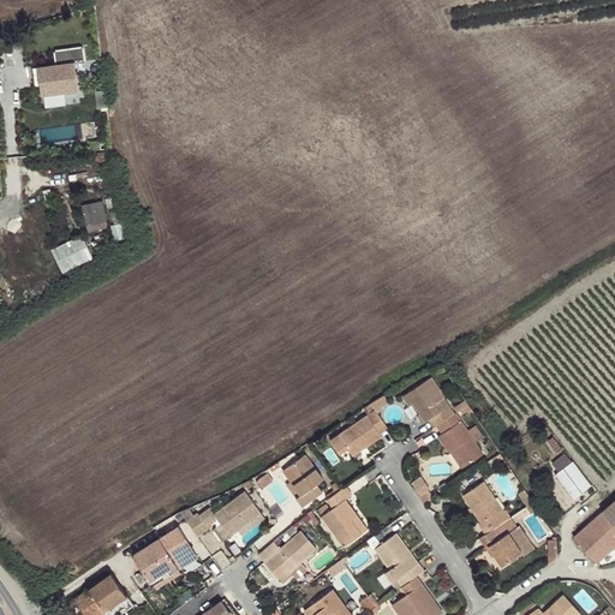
[(75,61),(39,67),(42,94),(78,89),(75,61)]
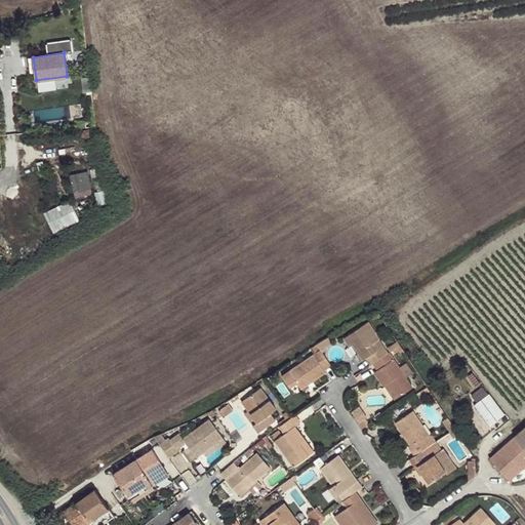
[(89,170),(71,173),(76,197),(93,194),(89,170)]
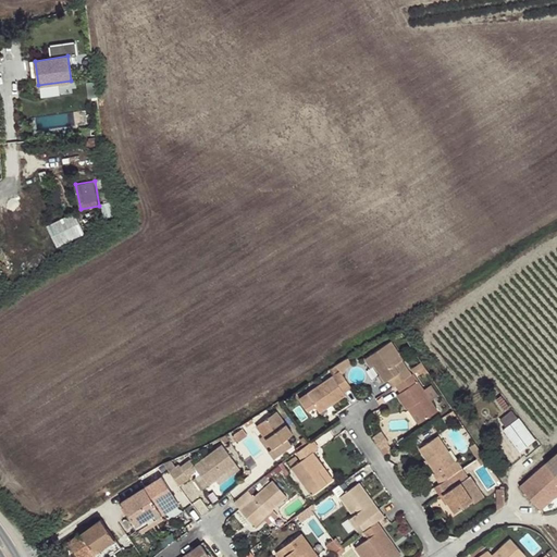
[(47,225),(58,247),(86,233),(75,211),(47,225)]
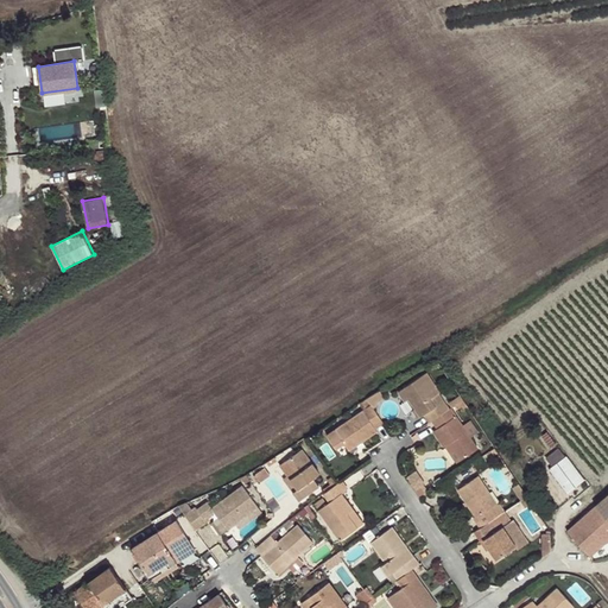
[(424,416),(429,423),(432,422),(450,410),(444,401),(437,406),(431,398),(438,394),(441,393),(428,373),(398,392),(405,401),(409,399),(420,417),(424,416)]
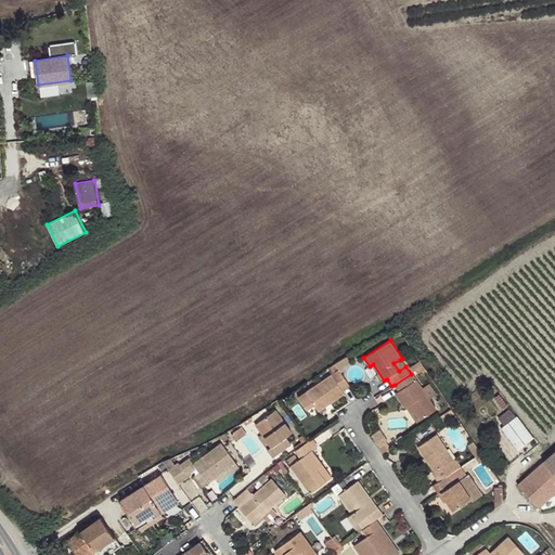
[(405,366),(400,360),(394,363),(399,371),(405,366)]
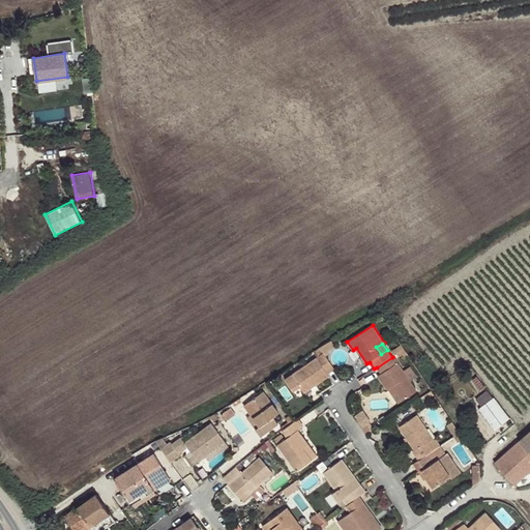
[(396,354),(402,350),(400,346),(392,351),(394,355),(396,354)]
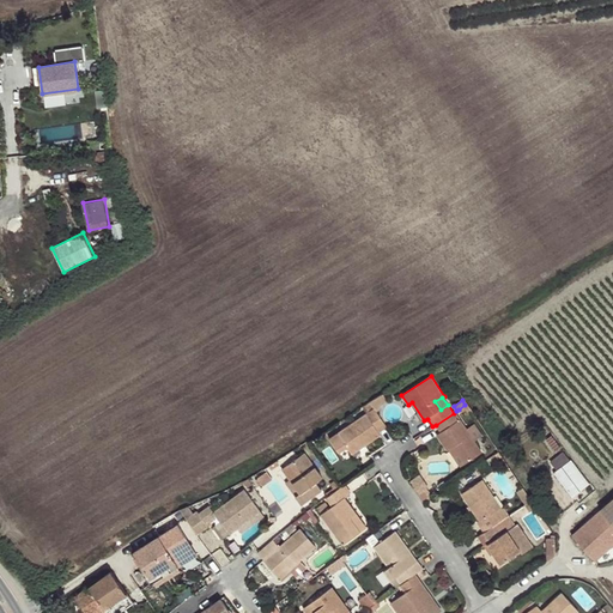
[(388,429),(370,402),(363,406),(368,413),(338,434),(347,445),(353,455),(382,436),(380,434),(388,429)]
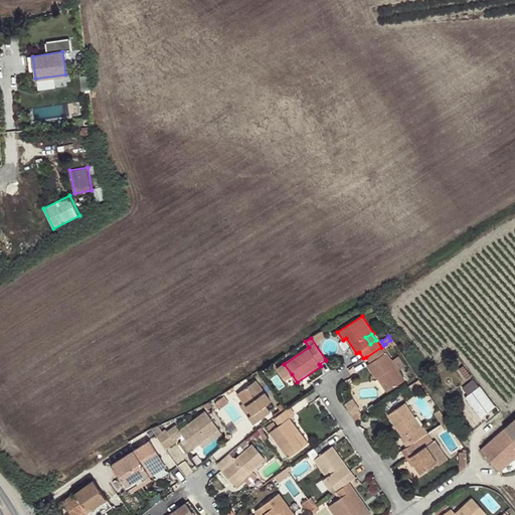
[(354,355),(356,353),(346,338),(343,340),(342,341),(347,350),(350,348),(354,355)]
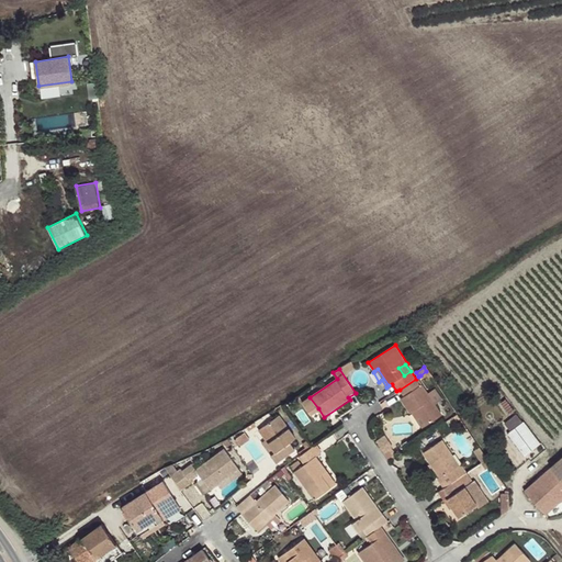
[(431,373),(429,370),(426,371),(420,375),(423,379),(431,373)]
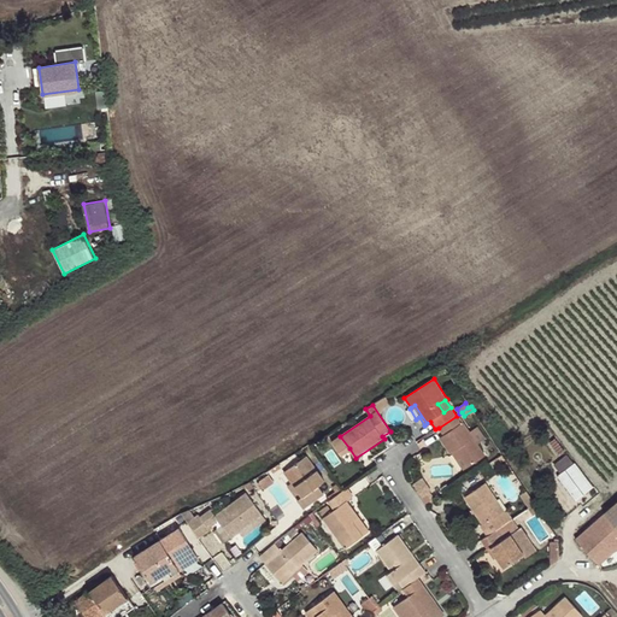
[(457,416),(439,428),(444,435),(440,438),(451,453),(452,453),(457,450),(469,466),(486,456),(458,413),(457,416)]
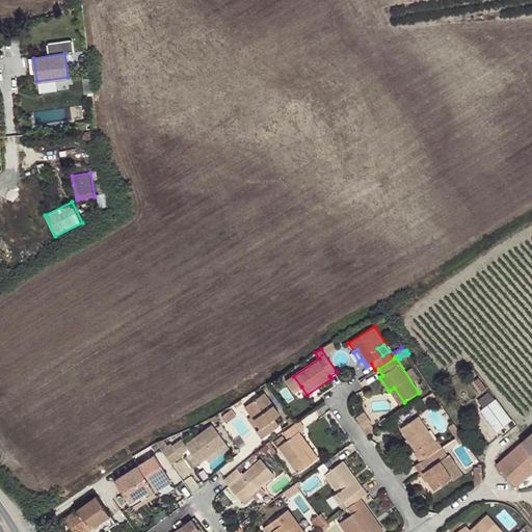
[(301,387),(293,376),(290,378),(297,390),(301,387)]
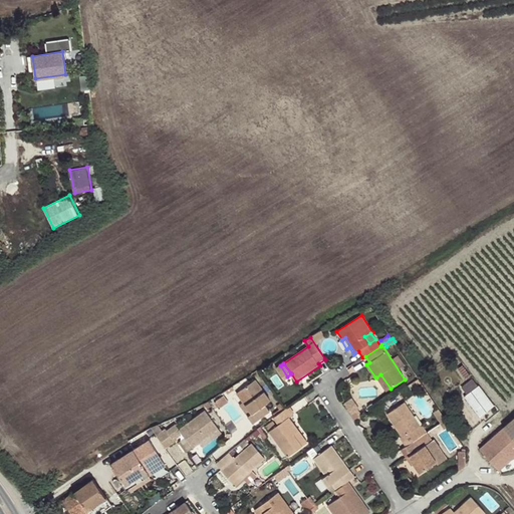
[(380,374),(376,377),(386,392),(391,389),(380,374)]
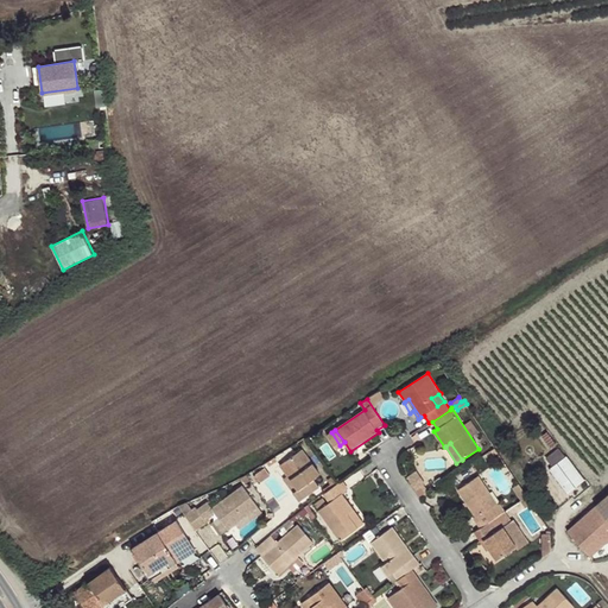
[(303,449),(280,466),(287,476),(297,491),(293,493),(298,501),(320,486),(314,477),(321,474),(303,449)]
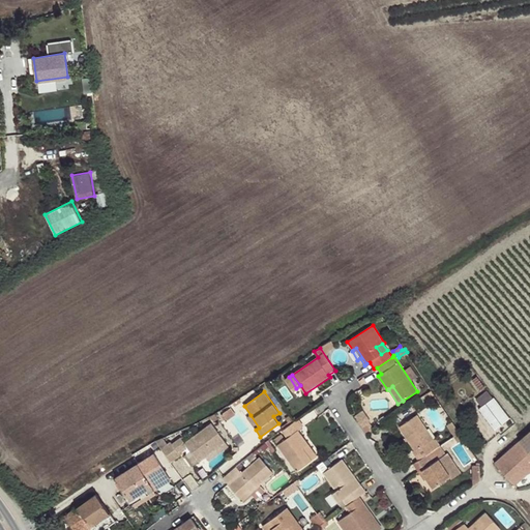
[(237,411),(244,406),(239,399),(232,404),(237,411)]
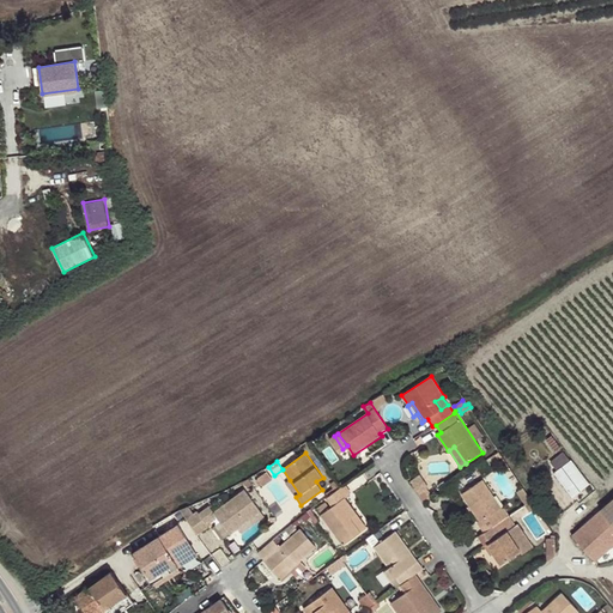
[(570,461),(554,474),(569,492),(584,479),(570,461)]
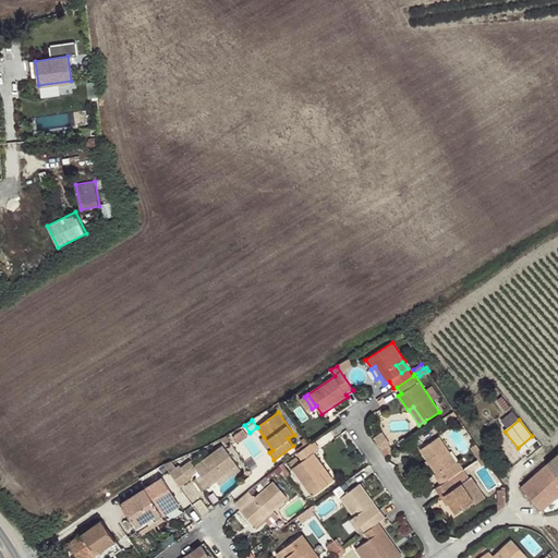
[(450,452),(440,436),(421,450),(437,474),(435,475),(441,485),(463,470),(458,460),(457,461),(452,464),(446,456),(450,452)]
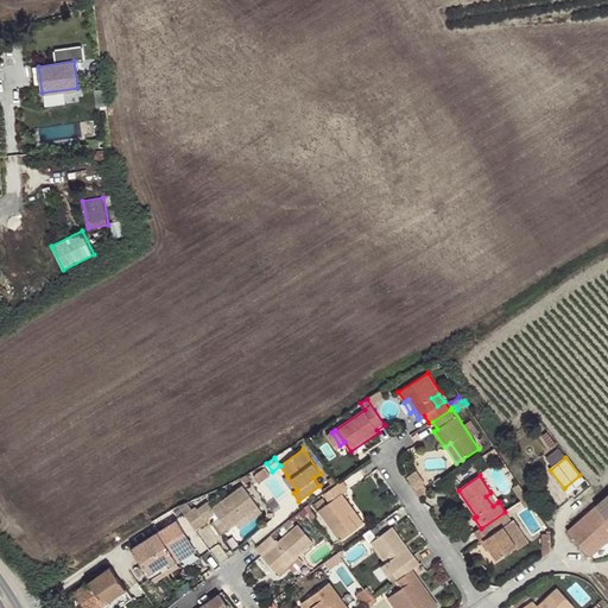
[(297,491),(287,476),(283,480),(293,493),(297,491)]
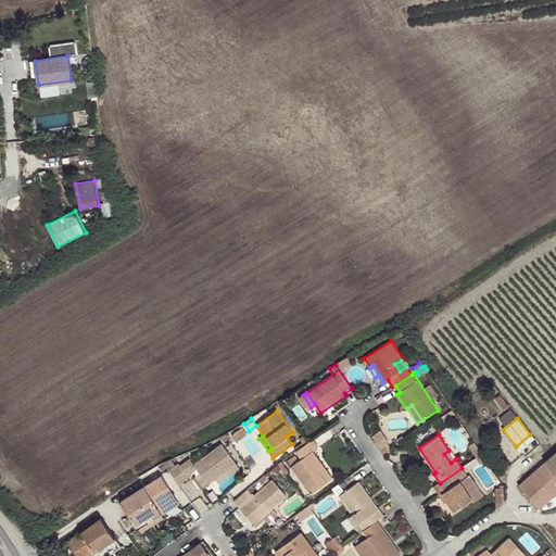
[(312,441),(310,443),(297,452),(302,459),(299,462),(292,466),(291,467),(311,494),(328,482),(318,470),(324,466),(314,452),(318,449),(312,441)]
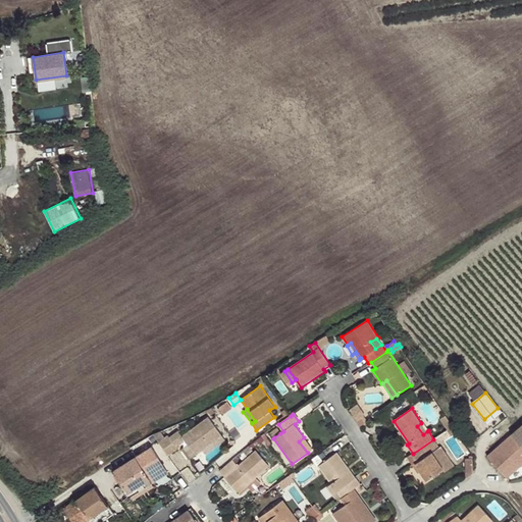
[(453,426),(447,415),(440,419),(448,429),(453,426)]
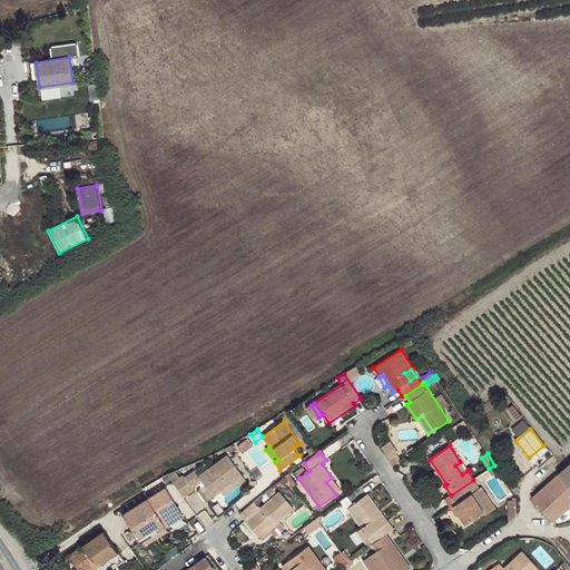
[(173,483),(184,498),(195,490),(193,487),(202,480),(214,497),(220,491),(243,475),(227,454),(198,477),(195,470),(186,478),(184,475),(173,483)]
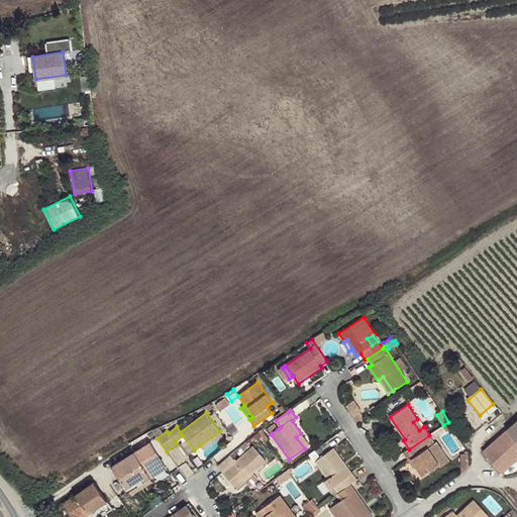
[(364,413),(354,419),(357,424),(367,418),(364,413)]
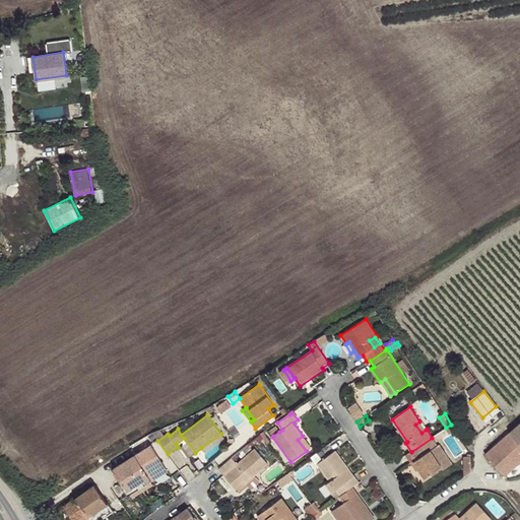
[(426,430),(419,421),(415,425),(421,433),(426,430)]
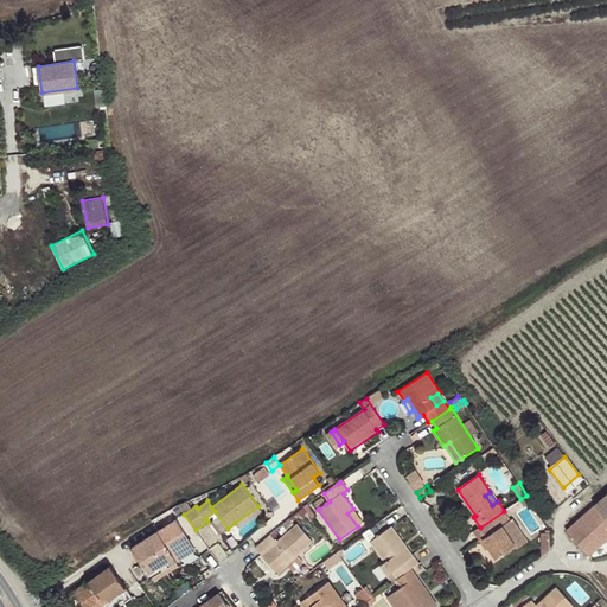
[(521,499),(521,500),(526,510),(534,506),(526,496),(521,499)]
